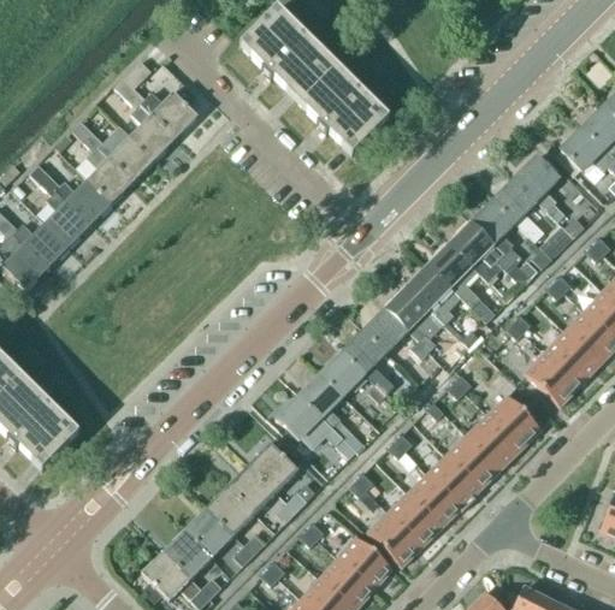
[(295,101),(332,63),(276,7),(238,46),(262,69),(260,71),(271,81),(272,78),(295,101)]
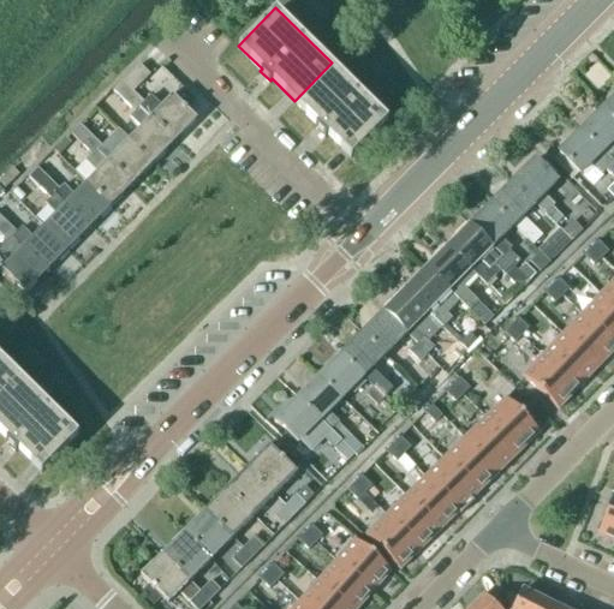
[(125,97),(133,88),(150,71),(141,61),(114,88),(125,97)]
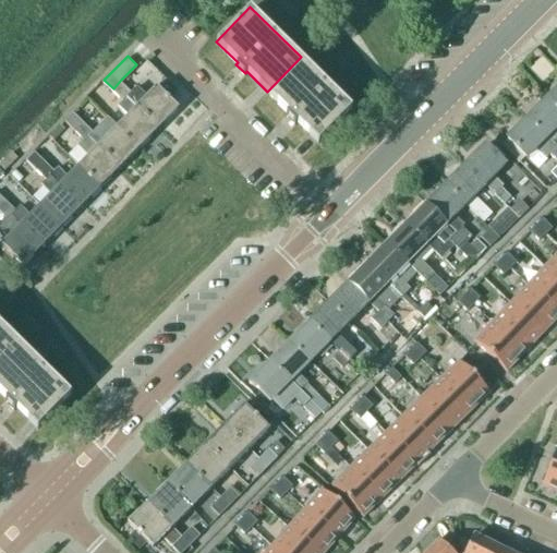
[(301,57),(267,92),(288,111),(286,113),(295,122),(298,120),(318,141),(352,107),(301,57)]
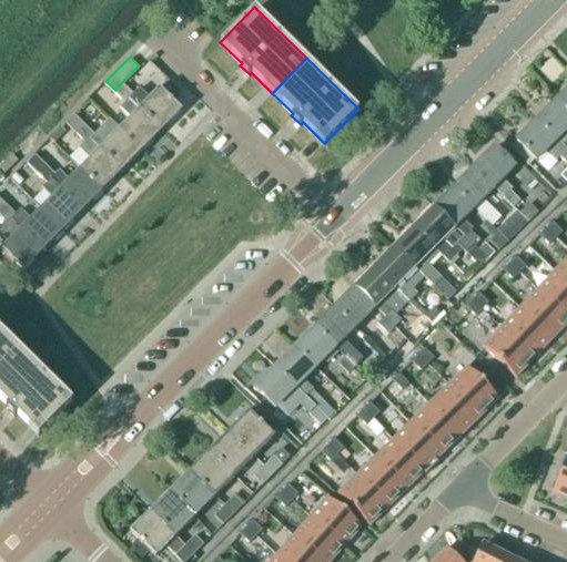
[(134,92),(133,91),(123,81),(115,90),(124,100),(120,104),(130,115),(121,124),(143,146),(162,126),(130,96),(134,92)]
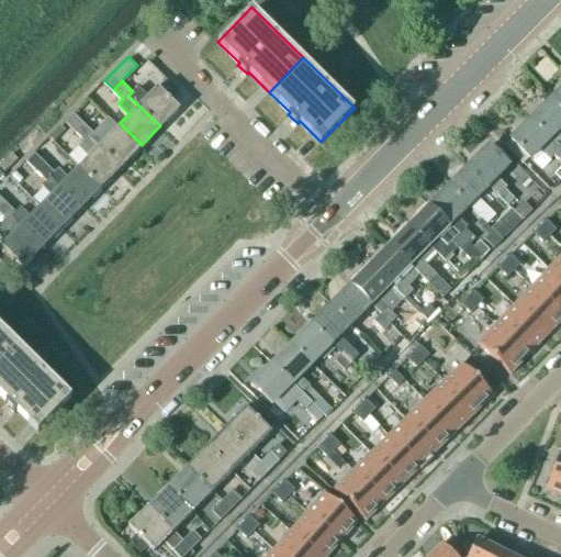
[(128,96),(160,125),(180,106),(158,85),(148,93),(138,84),(132,90),(133,91),(128,96)]
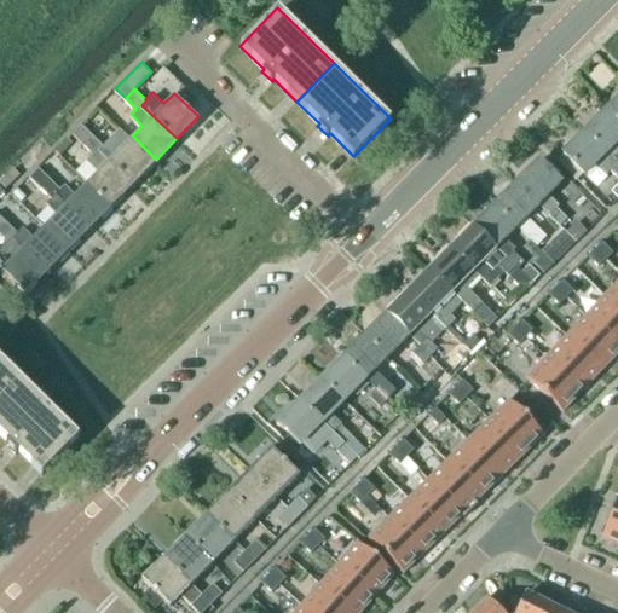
[(617,94),(607,107),(617,116),(617,94)]
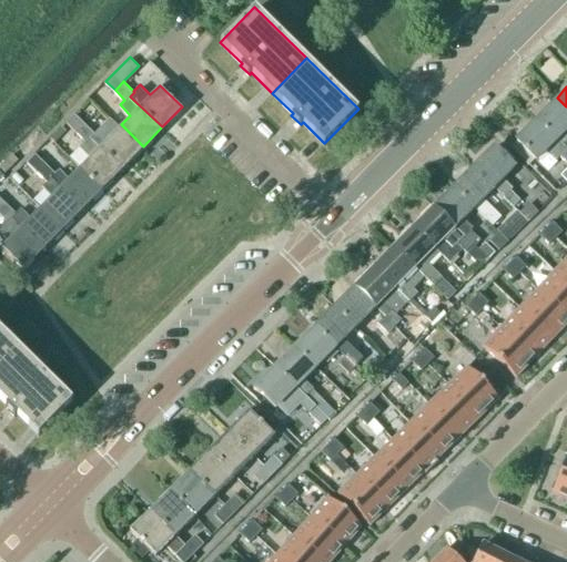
[(566,106),(557,98),(537,118),(566,147),(566,106)]
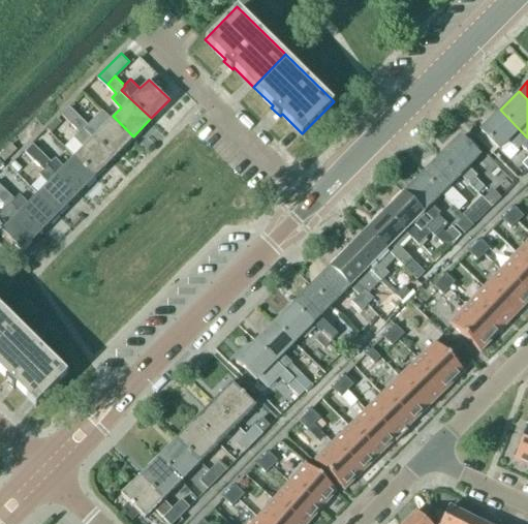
[(71,122),(80,114),(69,104),(62,113),(71,122)]
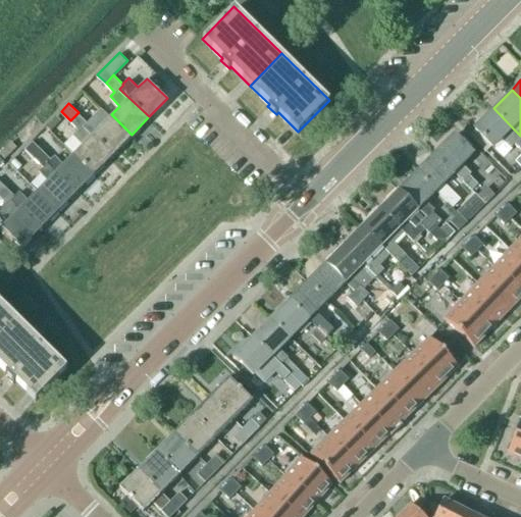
[(520,136),(493,108),(475,125),(476,127),(470,133),(482,145),(488,140),(493,145),(503,135),(513,145),(515,141),(520,147),(520,156),(518,159),(520,161),(520,136)]
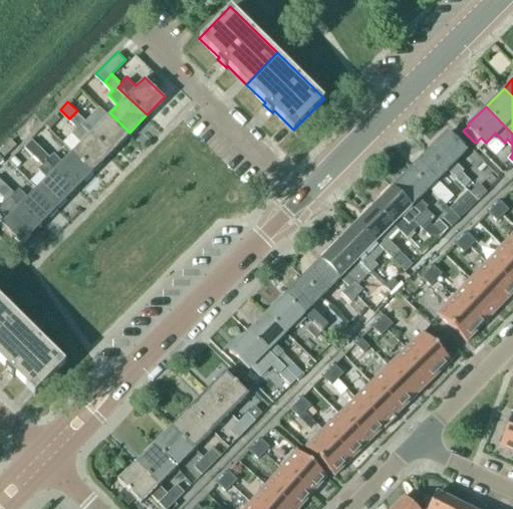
[(111,151),(91,131),(90,132),(82,122),(85,119),(77,110),(69,118),(77,125),(71,132),(81,142),(73,149),(93,169),(111,151)]
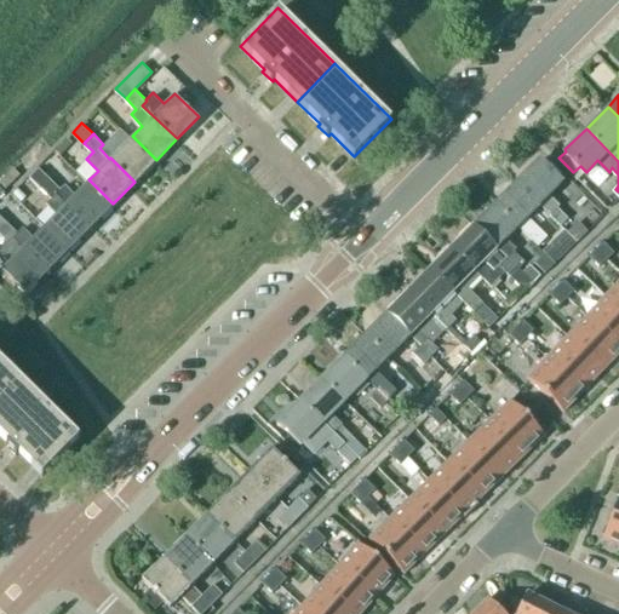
[(135,182),(156,160),(132,136),(110,158),(135,182)]
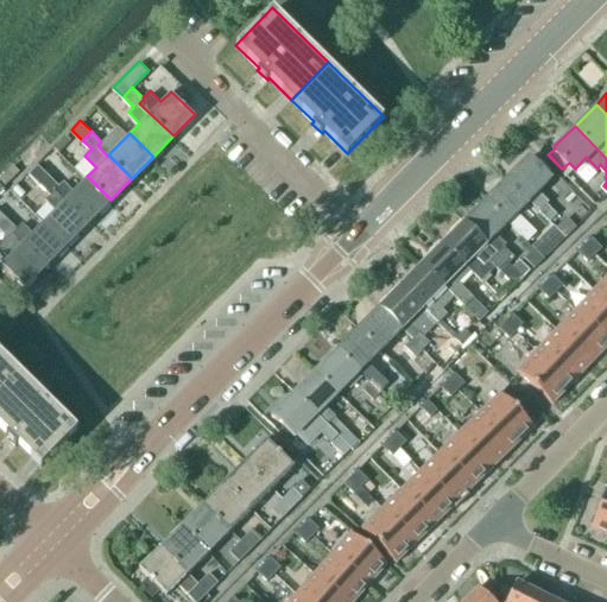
[(529,197),(529,198),(550,219),(557,211),(547,201),(549,198),(538,188),(551,176),(529,154),(507,176),(529,197)]
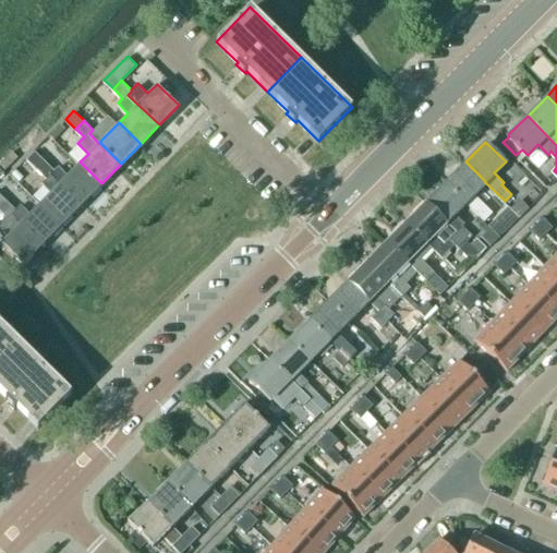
[(0,161),(5,167),(17,155),(12,148),(0,160),(0,161)]
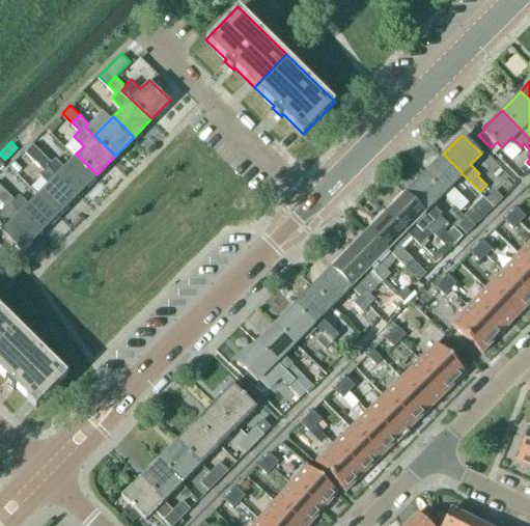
[(35,160),(44,153),(33,142),(25,150),(35,160)]
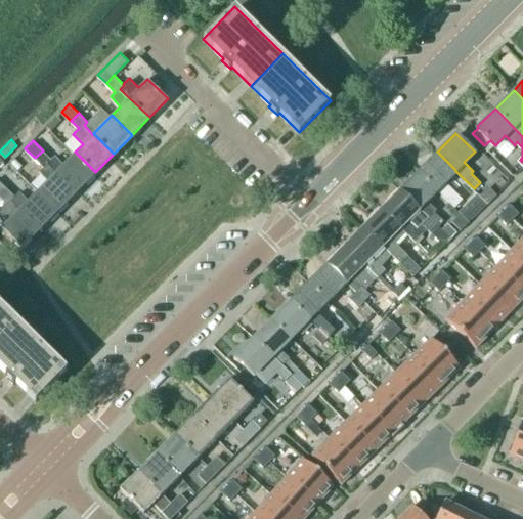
[(51,159),(50,158),(43,150),(35,158),(43,166),(39,170),(48,179),(39,188),(59,209),(77,190),(48,162),(51,159)]
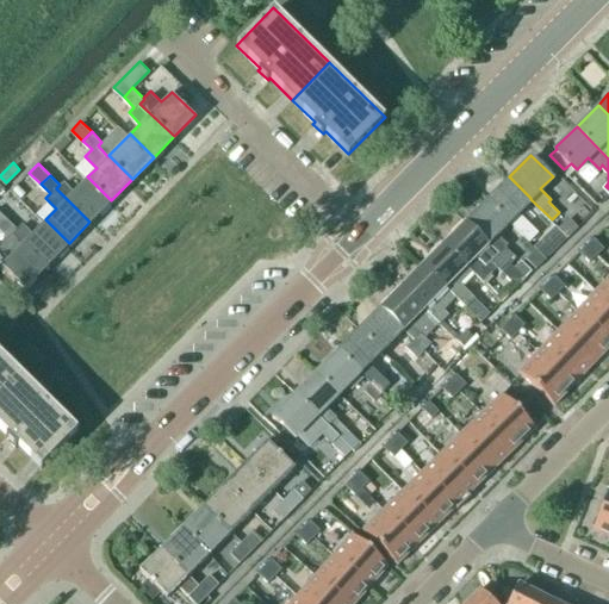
[(89,222),(111,200),(87,176),(75,190),(64,179),(58,184),(60,185),(56,188),(89,222)]
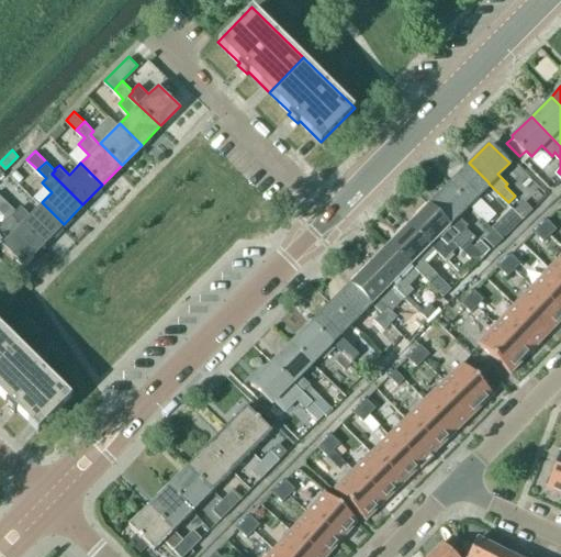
[(478,193),(489,184),(489,182),(469,163),(449,182),(469,203),(470,202),(487,221),(495,212),(478,193)]
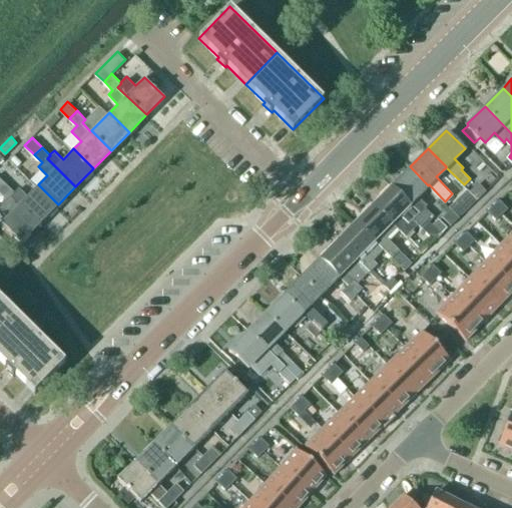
[(410,203),(411,202),(428,185),(410,166),(392,184),(410,203)]
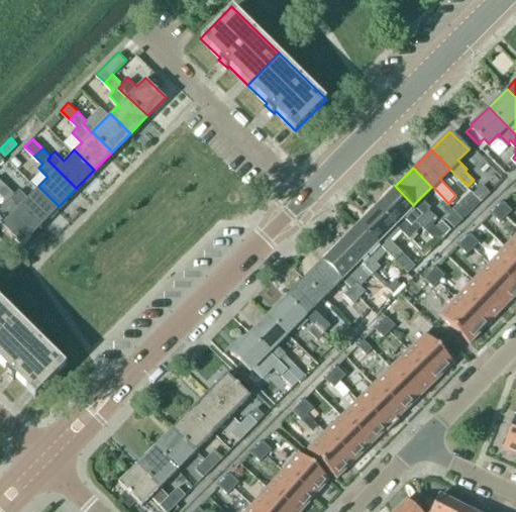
[(481,200),(491,190),(483,182),(473,192),(481,200)]
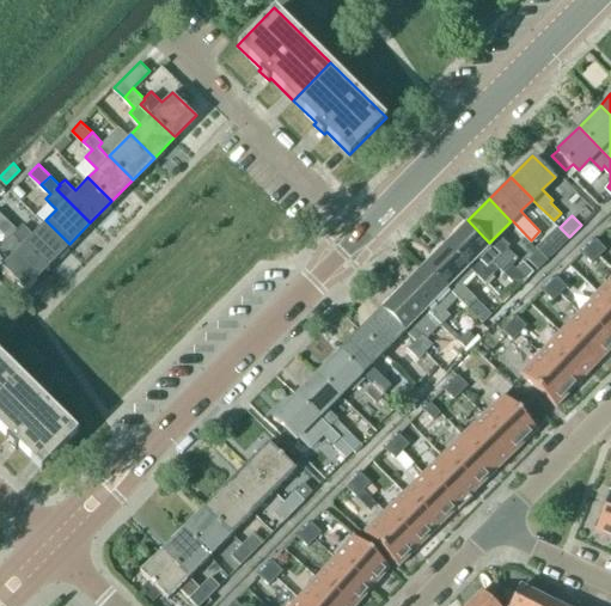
[(18,228),(17,227),(7,218),(0,225),(0,228),(7,236),(1,242),(0,250),(8,258),(2,264),(26,288),(48,265),(13,232),(18,228)]
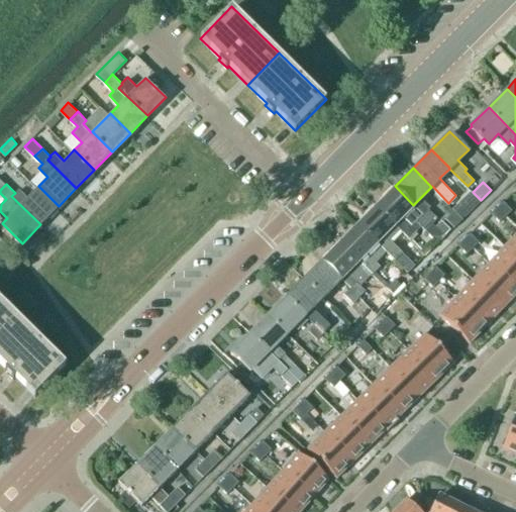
[(40,224),(59,206),(38,186),(28,196),(19,187),(14,192),(15,193),(11,196),(40,224)]
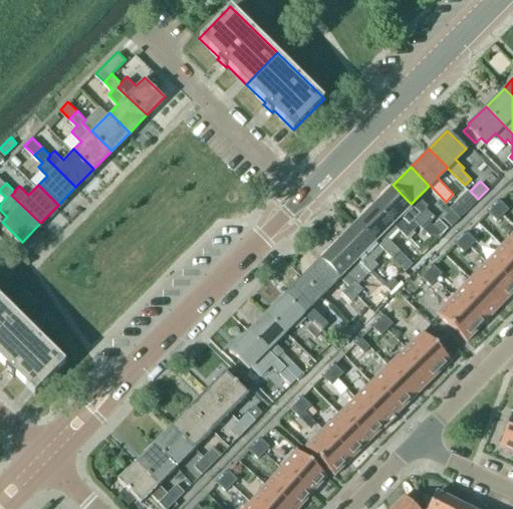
[(407,235),(415,227),(410,221),(413,218),(423,228),(424,227),(436,239),(443,232),(442,232),(433,222),(431,220),(429,222),(420,212),(421,211),(412,203),(411,204),(393,185),(375,203),(399,226),(398,227),(407,235)]
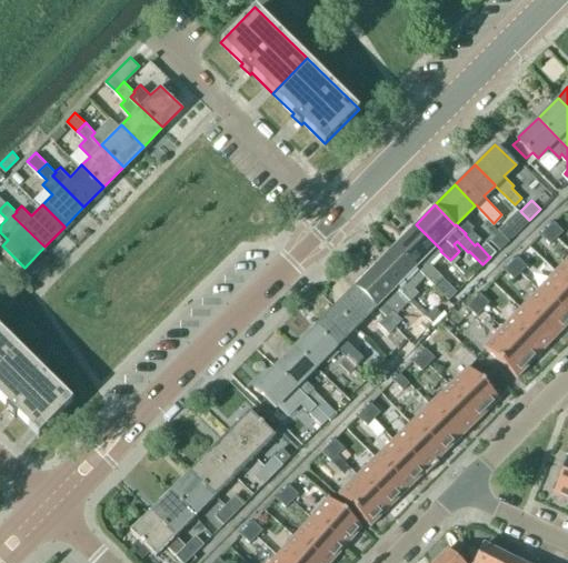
[(564,230),(554,221),(548,227),(557,237),(564,230)]
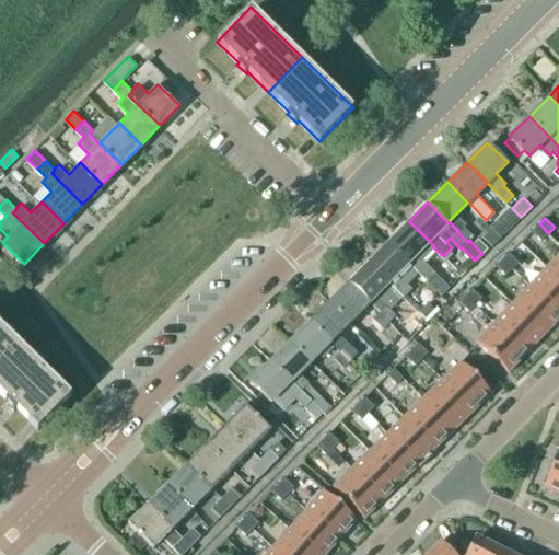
[(501,236),(511,227),(504,220),(495,229),(501,236)]
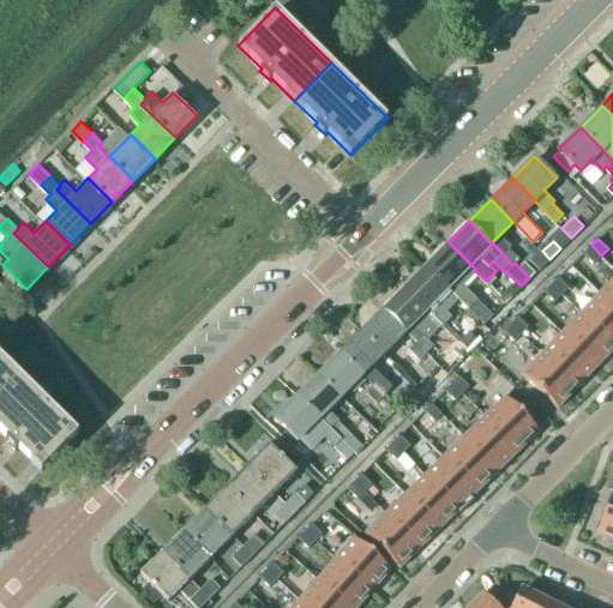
[(463,283),(475,271),(476,270),(449,242),(427,264),(460,296),(470,307),(478,299),(463,283)]
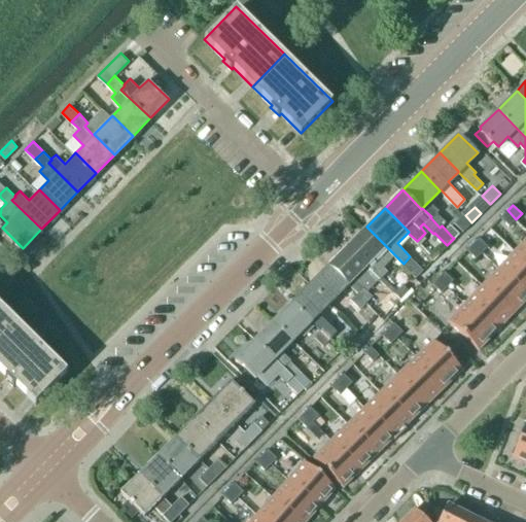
[(516,219),(507,210),(501,216),(511,224),(516,219)]
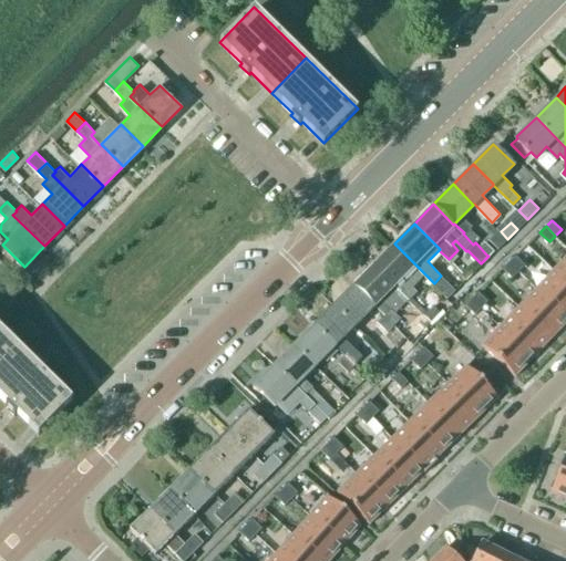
[(473,245),(475,242),(480,237),(470,227),(464,232),(463,234),(473,245)]
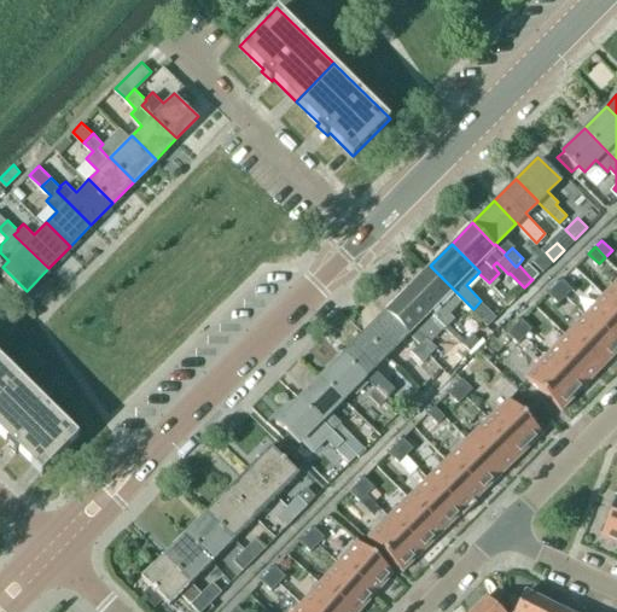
[(528,261),(521,267),(531,279),(533,279),(540,272),(529,260),(528,261)]
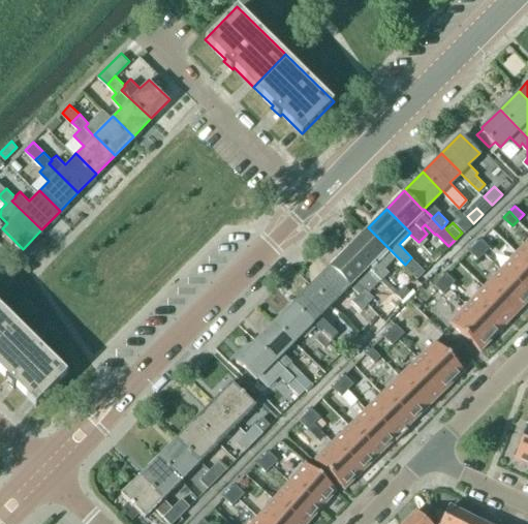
[(384,266),(396,255),(368,227),(349,246),(367,266),(368,265),(381,279),(390,271),(384,266)]
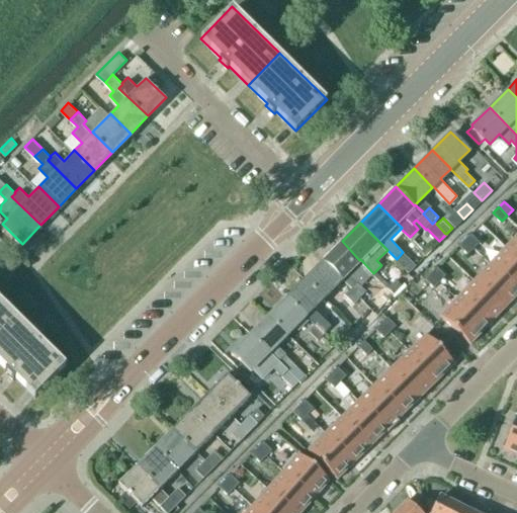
[(480,241),(470,233),(465,239),(474,247),(480,241)]
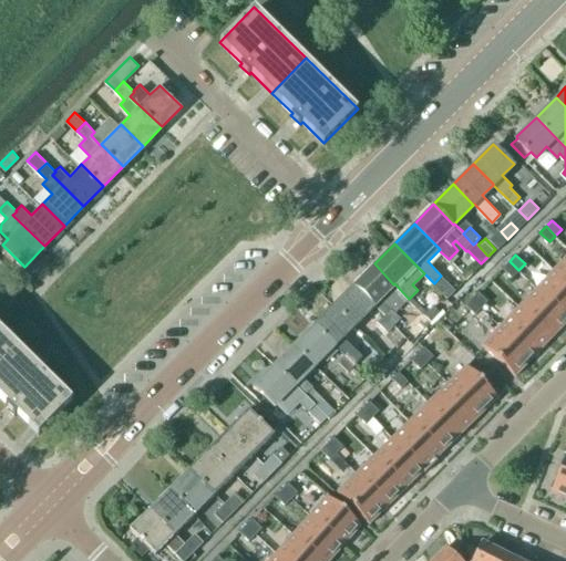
[(565,255),(554,268),(565,279),(565,255)]
